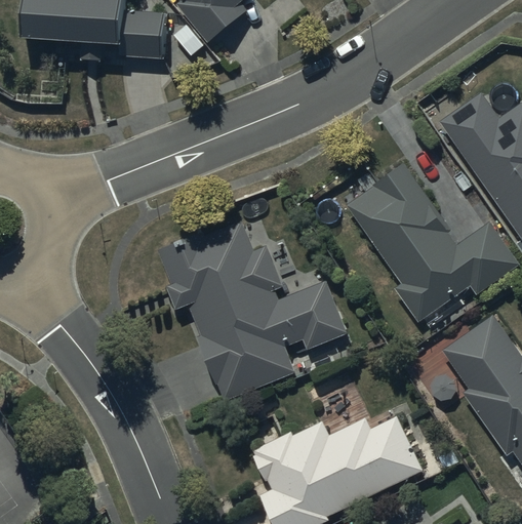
[(24,0),(23,37),(80,40),(78,58),(99,61),(101,41),(118,42),(118,55),(162,57),(164,11),(123,10),(123,0),(24,0)]
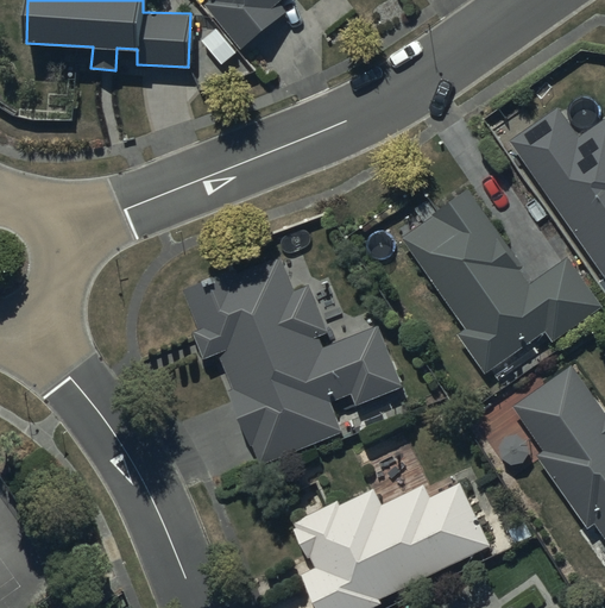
[(207,0),(202,5),(220,25),(200,42),(219,64),(285,8),(277,0),(207,0)]
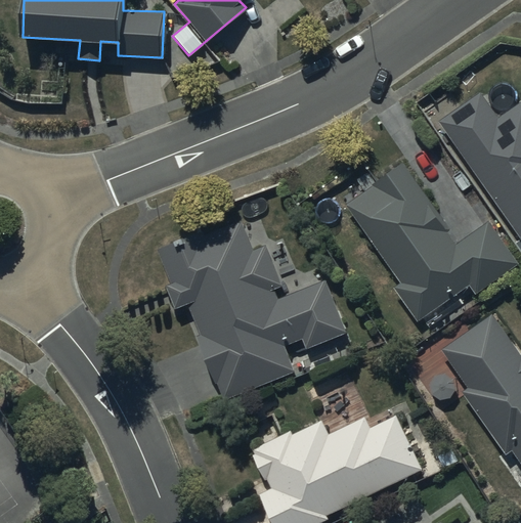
[(478,92),(439,121),(520,233),(520,102),(497,120),(478,92)]
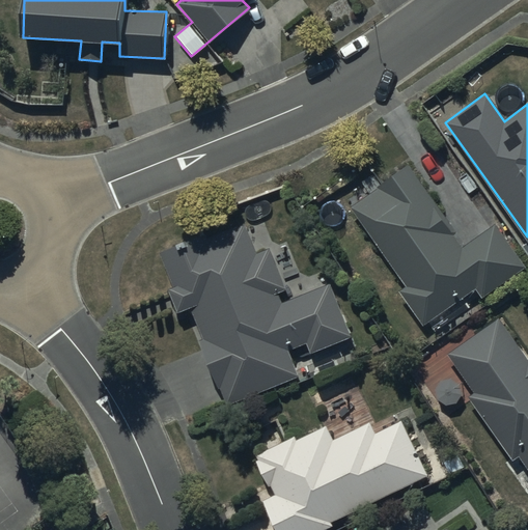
[(369,193),(351,205),(404,288),(398,291),(419,325),(475,288),(480,297),(523,269),(497,227),(463,249),(409,166),(380,185),(373,175),(362,183),(369,193)]
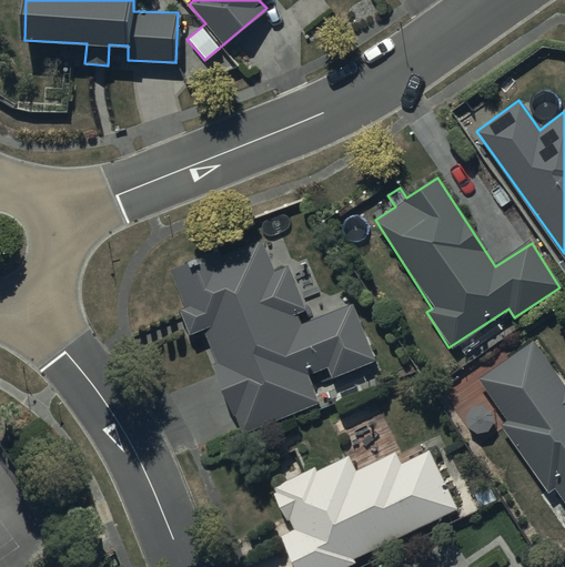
[(219,249),(171,269),(187,306),(179,310),(190,335),(203,330),(217,361),(212,363),(242,434),(319,403),(308,375),(328,367),(332,378),(375,361),(351,303),(300,324),(295,314),(306,309),(289,264),(272,271),(259,239),(221,254),(219,249)]
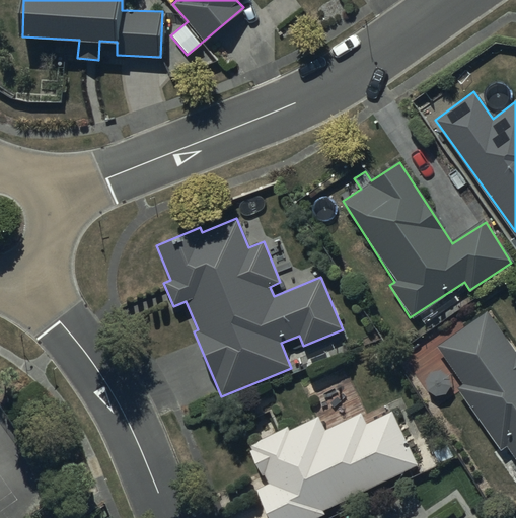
[(488,311),(437,346),(462,384),(456,387),(499,450),(507,445),(515,458),(515,350),(514,352),(488,311)]
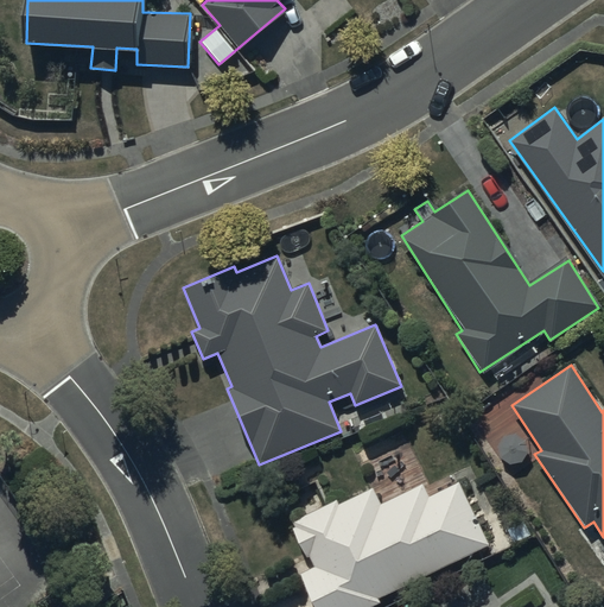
[(336,500),(291,520),(294,528),(291,529),(305,560),(311,557),(316,568),(303,574),(317,606),(369,606),(379,602),(376,598),(488,547),(459,484),(430,497),(424,485),(380,505),(373,489),(338,505),(336,500)]
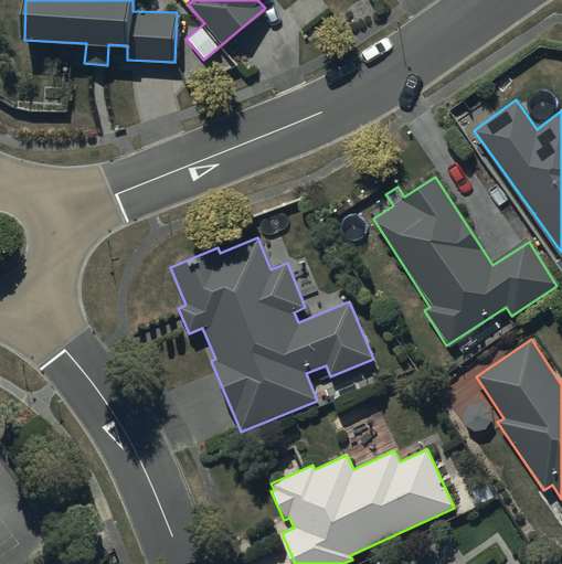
All buildings are outlined.
